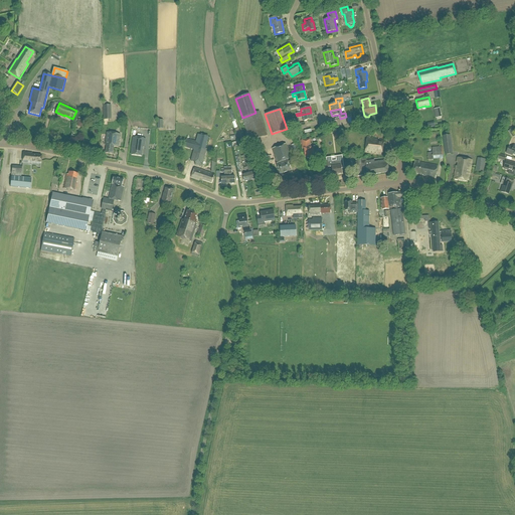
[(267,136),(260,112),(255,113),(242,118),(249,141),(267,136)]
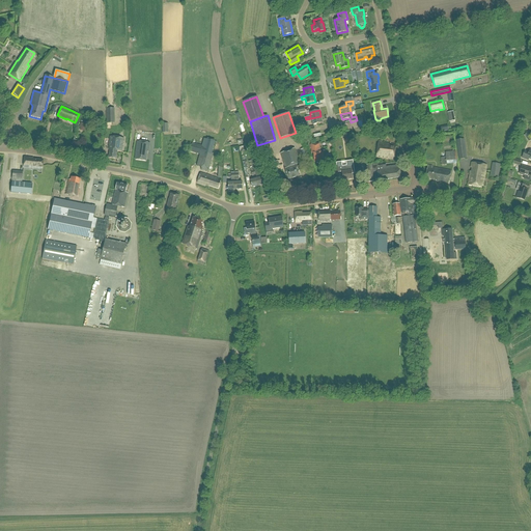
[(123,139),(110,137),(108,150),(110,150),(109,158),(116,159),(117,151),(122,151),(123,139)]
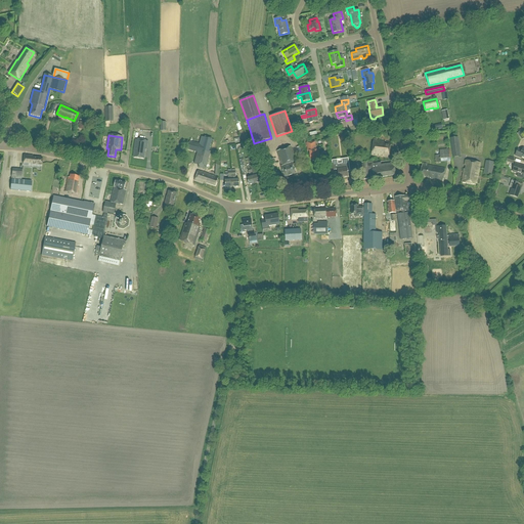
[(200,144),(199,148),(209,150),(212,140),(201,137),(200,144)]
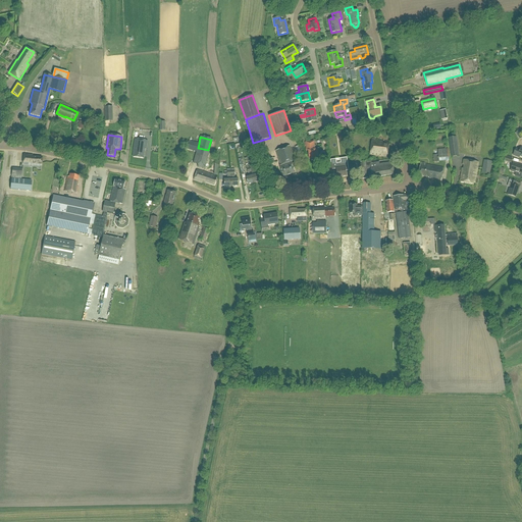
[(459,156),(457,137),(449,138),(451,157),(459,156)]
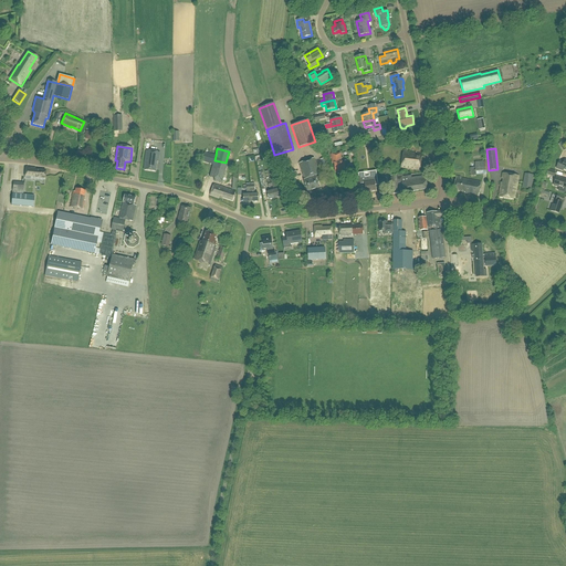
[(160,153),(146,150),(145,164),(144,170),(156,171),(157,161),(159,163),(160,153)]
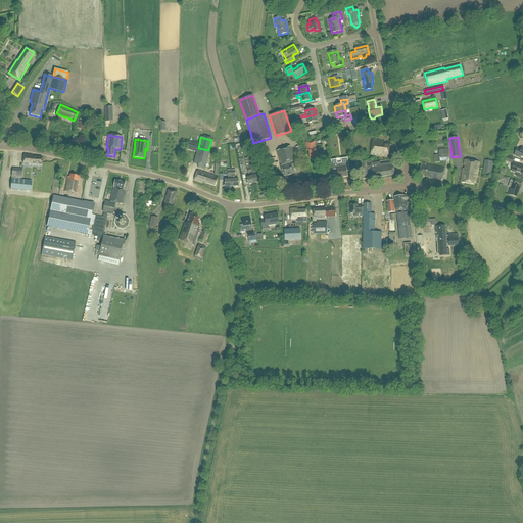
[(199,144),(189,141),(187,149),(196,152),(194,163),(198,164),(197,168),(205,170),(210,151),(208,150),(198,148),(199,144)]
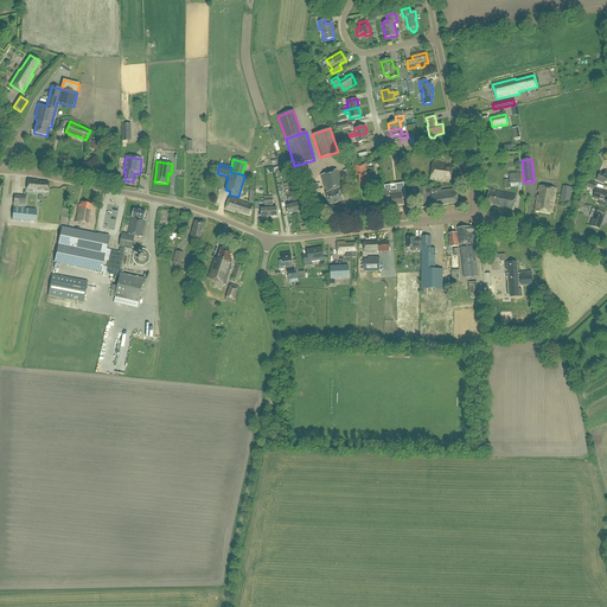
[(453,166),(433,164),(430,180),(451,183),(453,166)]
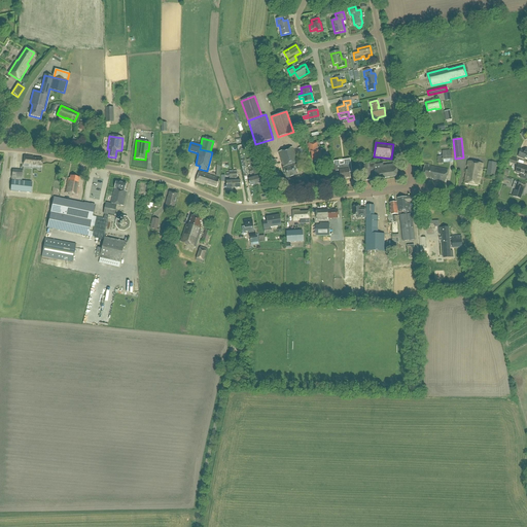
[(259,162),(249,143),(245,145),(255,164),(259,162)]
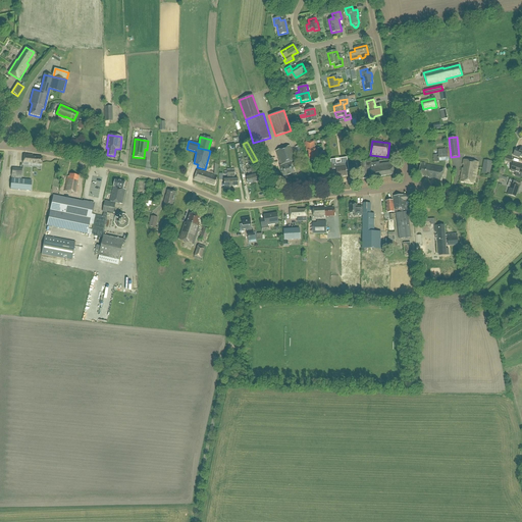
[(315,150),(314,142),(308,142),(309,150),(308,150),(309,159),(316,159),(319,158),(318,150),(315,150)]
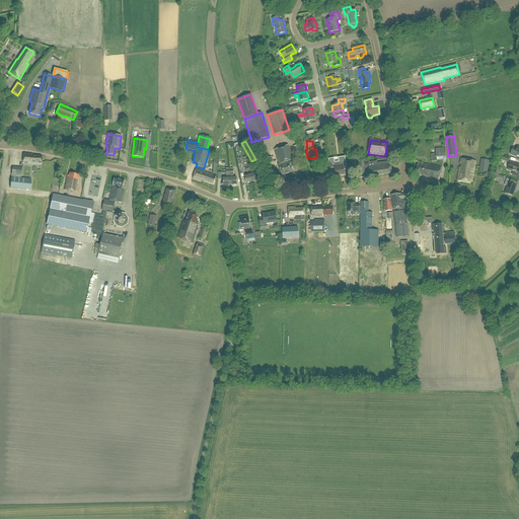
[(293,160),(288,145),(274,150),(278,160),(277,160),(279,164),(278,164),(279,165),(282,176),(293,172),(292,167),(293,167),(291,162),(290,163),(290,162),(289,161),(291,161),(293,160)]
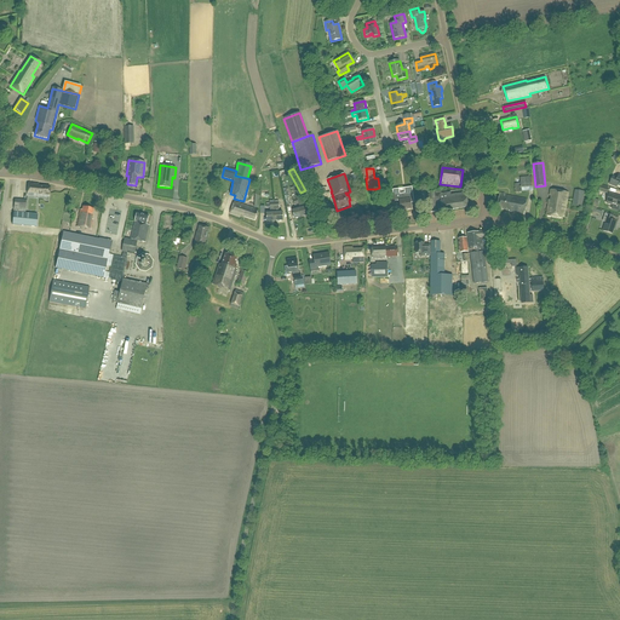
[(619,176),(618,176),(616,179),(612,177),(609,184),(616,188),(618,185),(619,187),(619,176)]
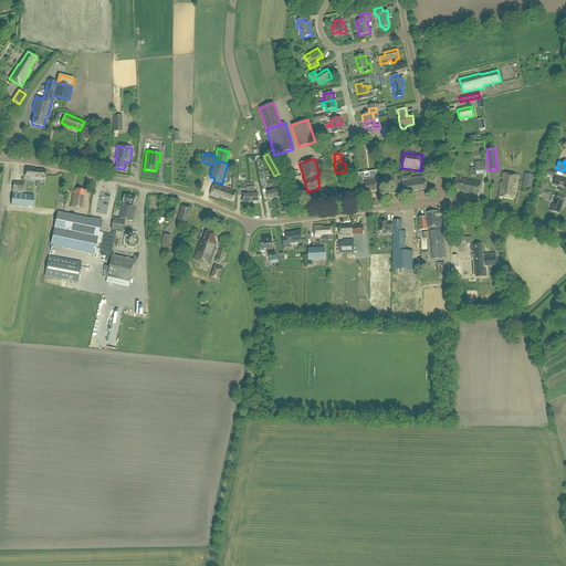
[(488,175),(486,161),(474,163),(474,168),(470,168),(471,176),(488,175)]
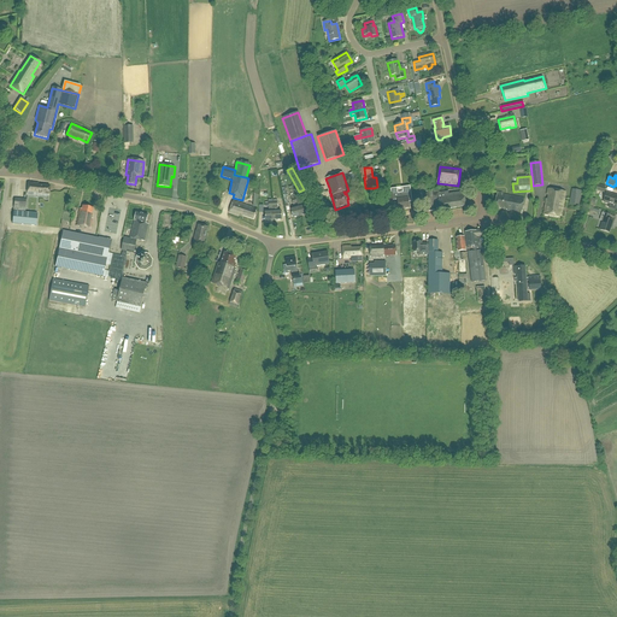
[(39,183),(28,182),(27,195),(48,197),(50,186),(39,186),(39,183)]
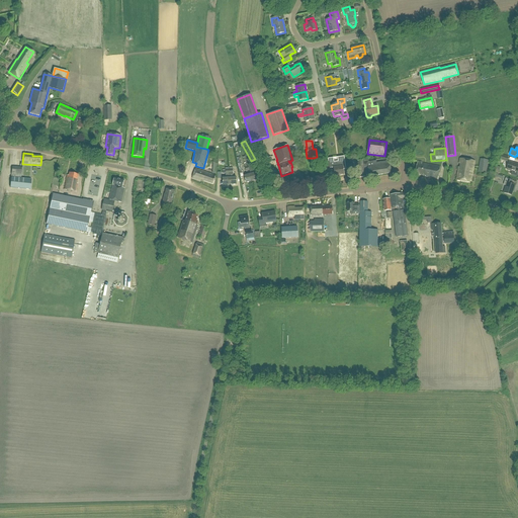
[(334,168),(335,176),(344,175),(343,170),(346,169),(344,157),(341,157),(342,161),(334,162),(333,158),(328,159),(328,162),(327,162),(328,169),(332,169),(332,168),(334,168)]
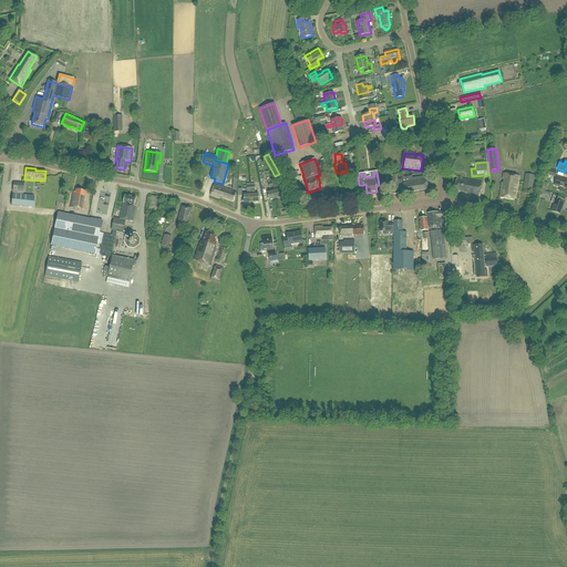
[(519,176),(503,174),(500,197),(514,199),(514,198),(515,198),(516,192),(517,193),(519,176)]
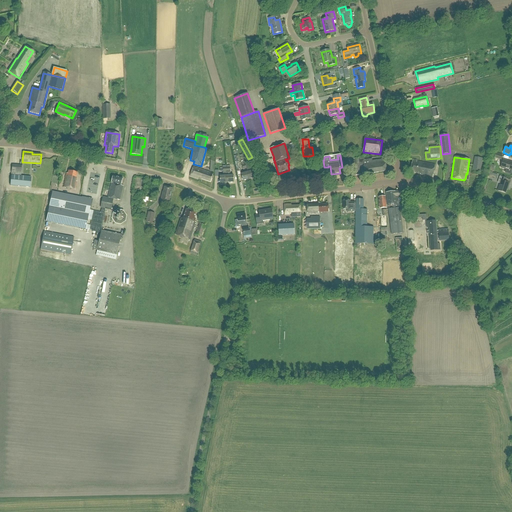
[(483,158),(475,157),(472,170),(480,171),(483,158)]
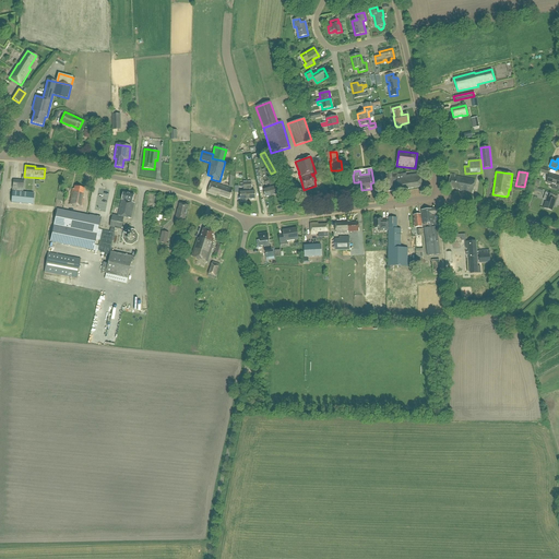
[(385,174),(388,192),(392,191),(392,188),(397,188),(399,191),(423,187),(421,179),(420,179),(420,174),(406,176),(406,174),(397,175),(397,173),(392,174),(392,173),(385,174)]
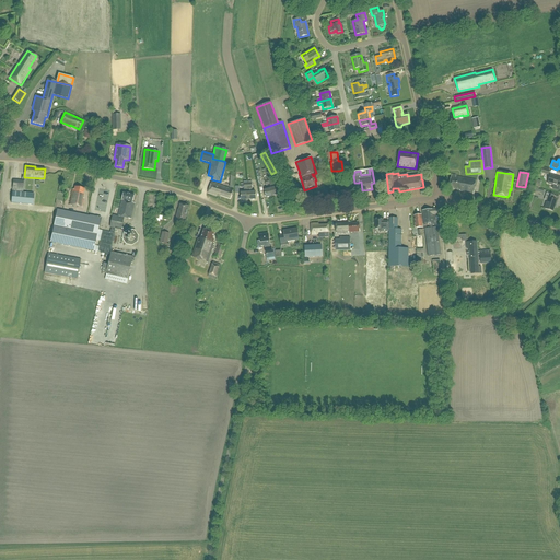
[(456,175),(452,175),(450,188),(459,190),(459,191),(474,195),(476,181),(456,176),(456,175)]
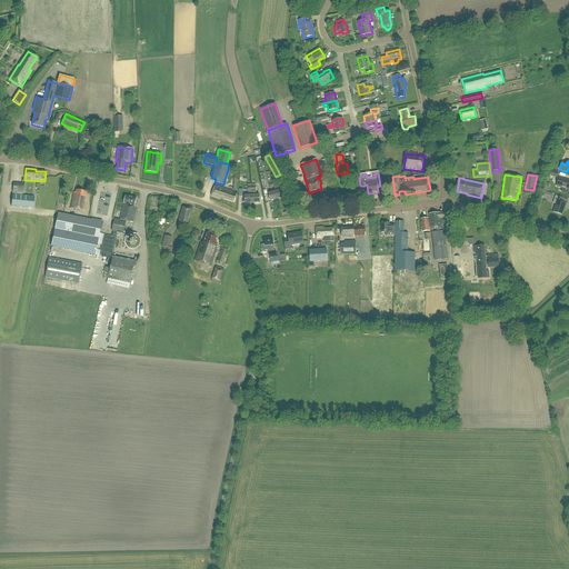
[(568,189),(568,181),(559,178),(556,187),(568,190),(568,189)]
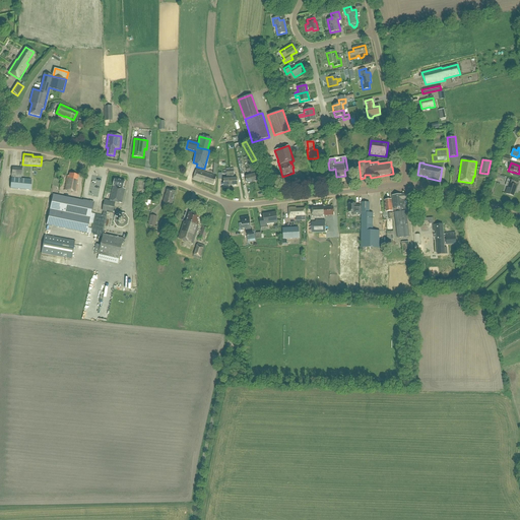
[(12,168),(11,178),(20,179),(21,169),(12,168)]
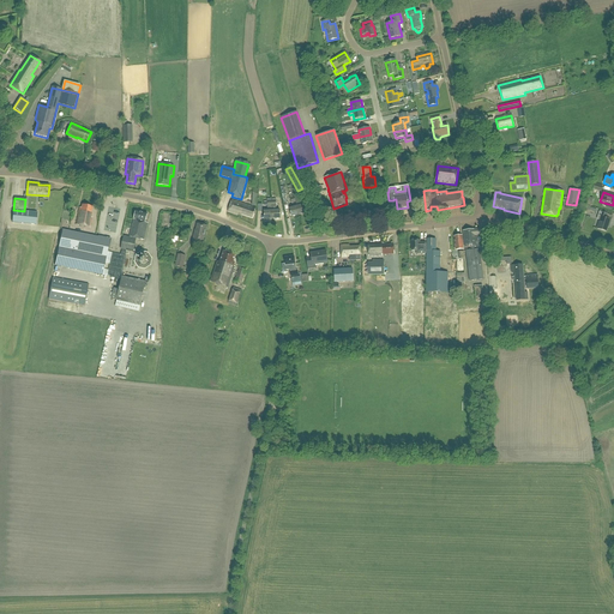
[(244,204),(232,200),(228,211),(238,215),(239,214),(252,218),(256,208),(244,204)]
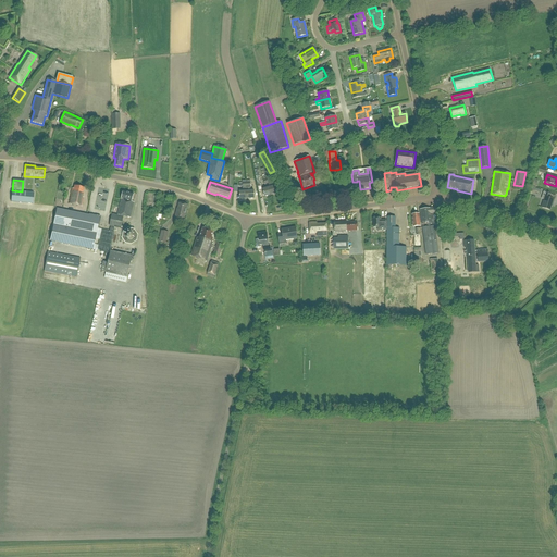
[(270,187),(272,195),(279,193),(276,185),(270,187)]
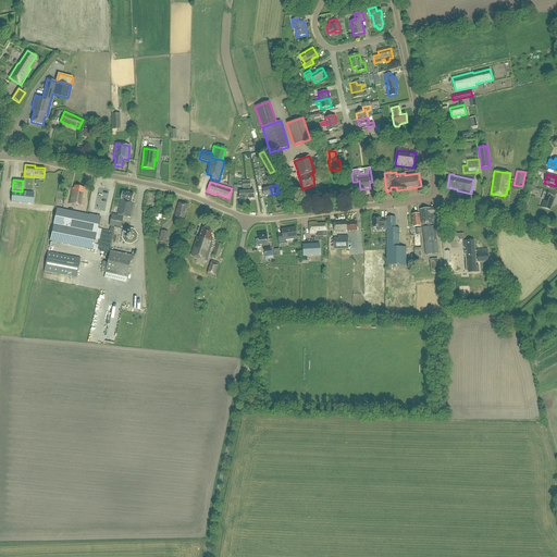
[(84,188),(74,186),(74,188),(72,188),(69,203),(82,207),(83,198),(82,197),(84,188)]
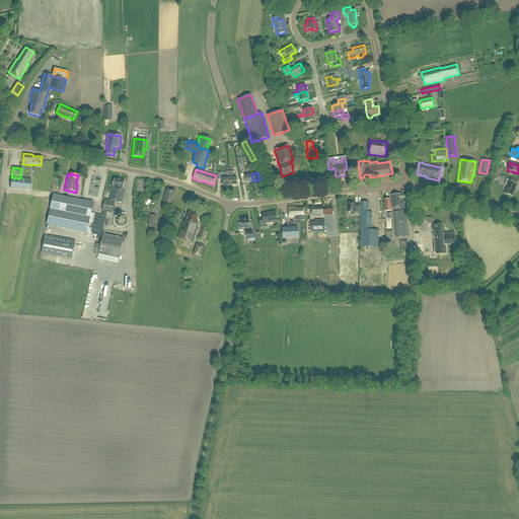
[(246,183),(253,181),(251,174),(244,176),(246,183)]
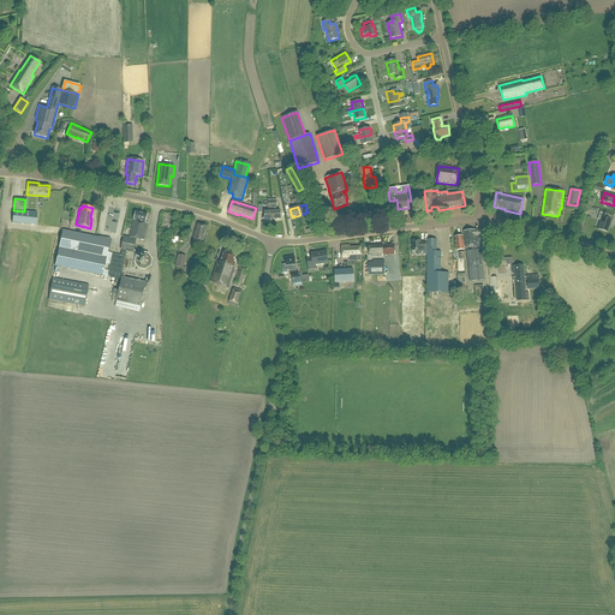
[(118,234),(123,210),(111,208),(106,232),(118,234)]
